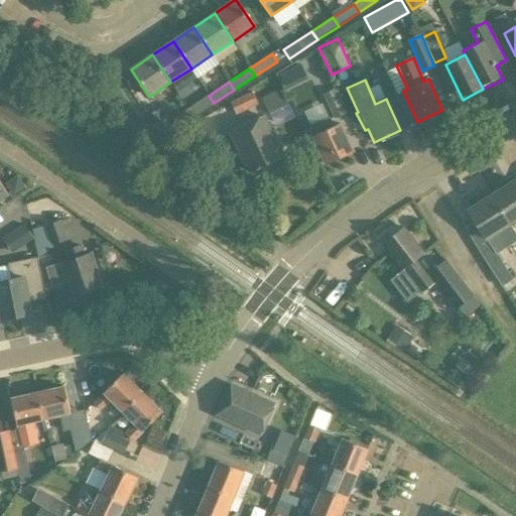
[(335,118),(347,113),(336,88),(324,94),(335,118)]
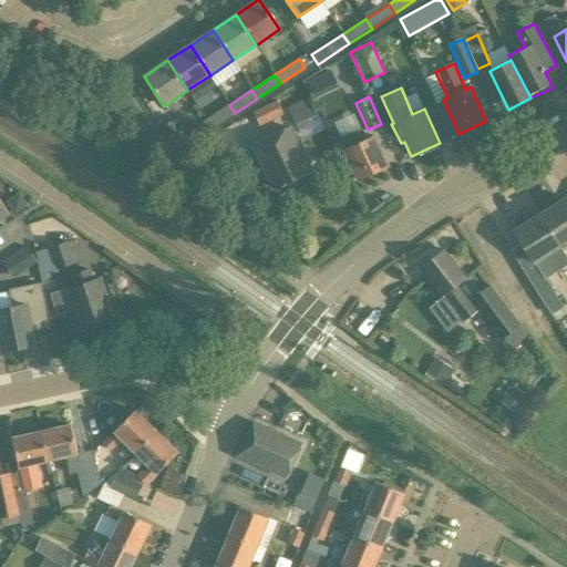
[(287,109),(297,127),(319,115),(309,98),(287,109)]
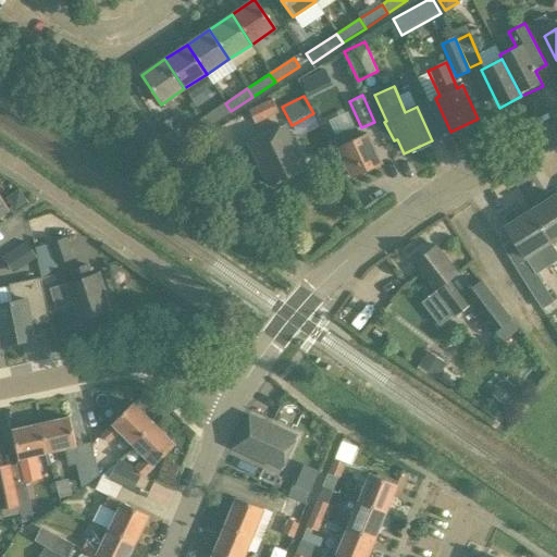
[(248,111),(255,124),(279,113),(272,99),(248,111)]
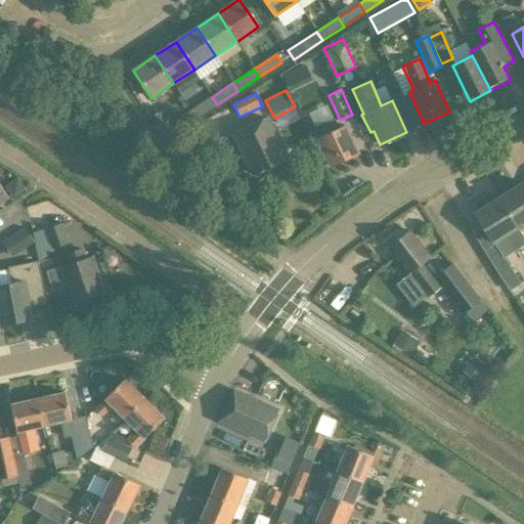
[(212,97),(191,111),(197,118),(198,118),(217,104),(212,97)]
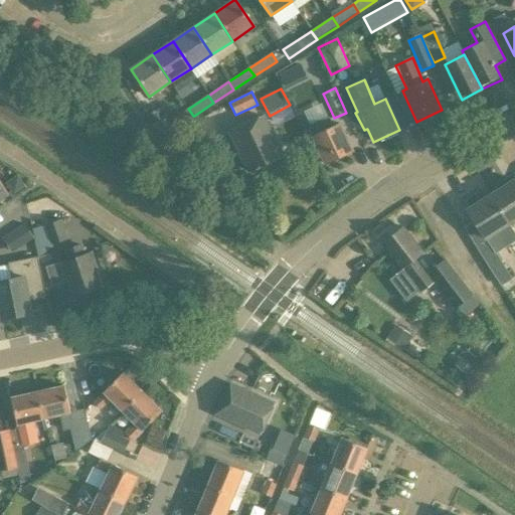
[(304,111),(309,123),(327,115),(322,103),(304,111)]
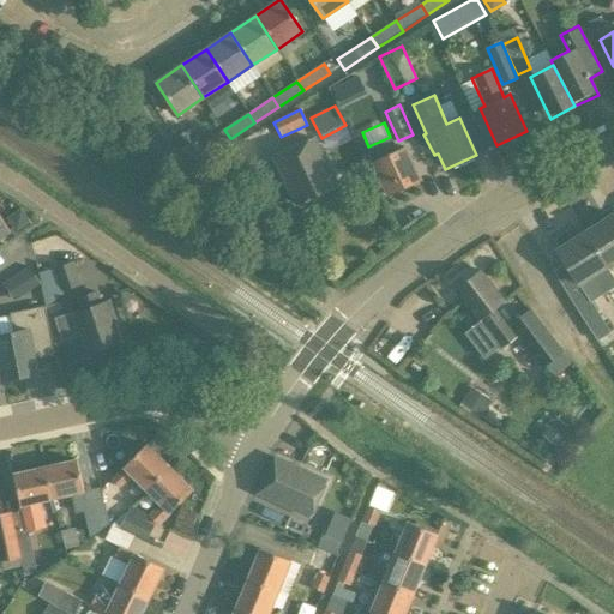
[(223,128),(208,140),(214,149),(230,138),(224,130),(223,128)]
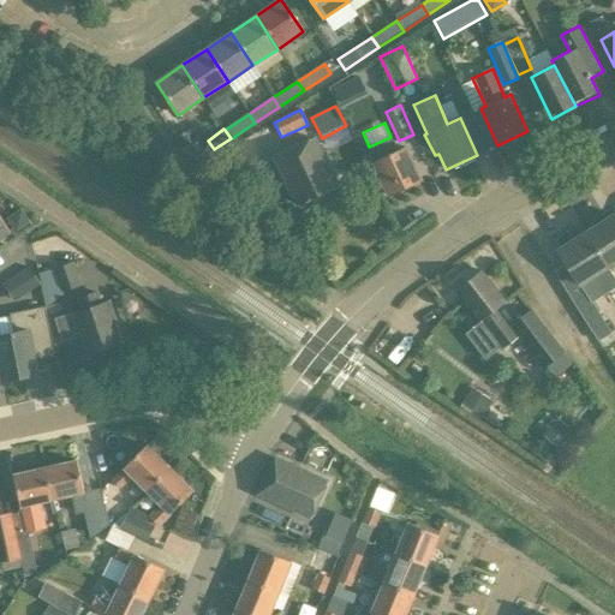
[(274,157),(297,206),(338,185),(315,138),(274,157)]
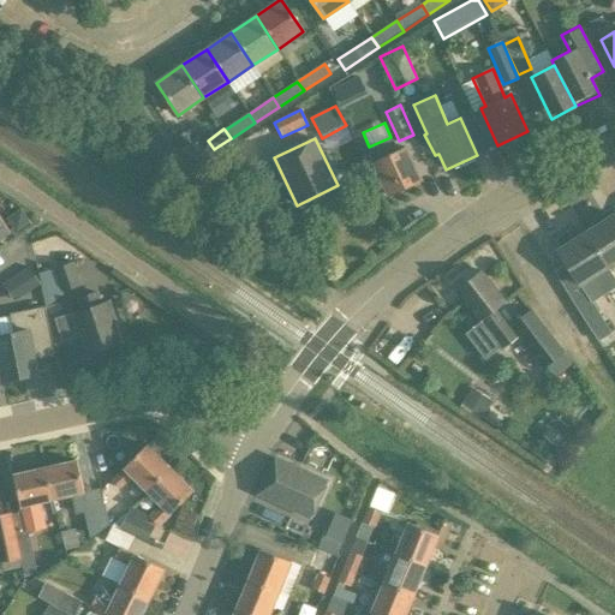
[(421,181),(405,147),(398,150),(393,139),(368,151),(388,196),(421,181)]
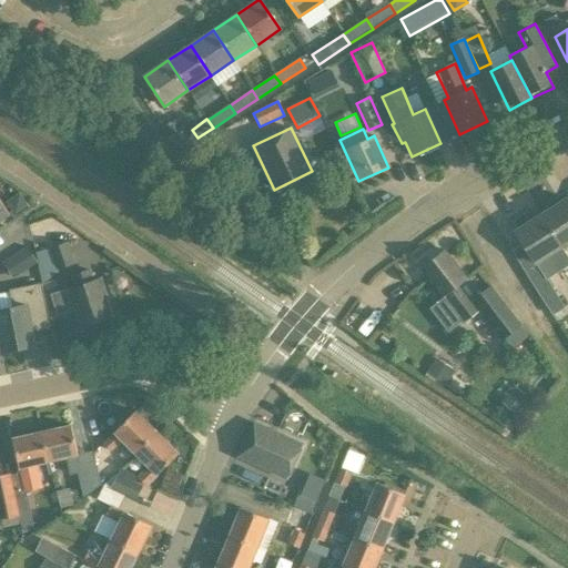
[(169,138),(178,151),(189,143),(180,130),(169,138)]
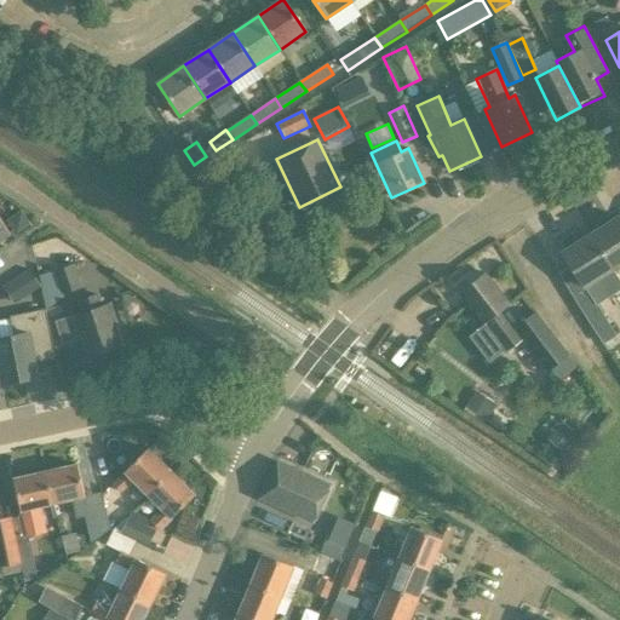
[(19,212),(7,220),(16,234),(28,227),(19,212)]
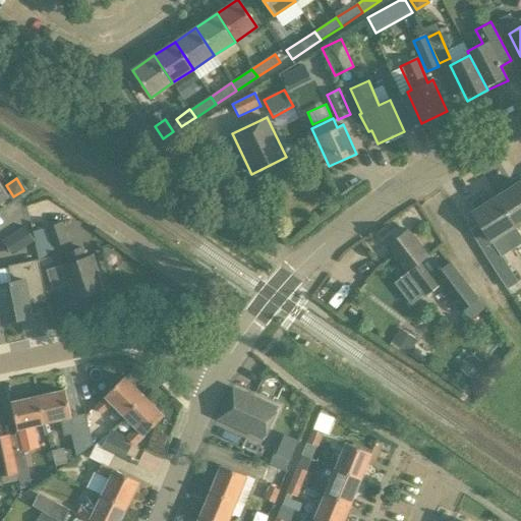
[(520,222),(520,182),(497,197),(514,226),(520,222)]
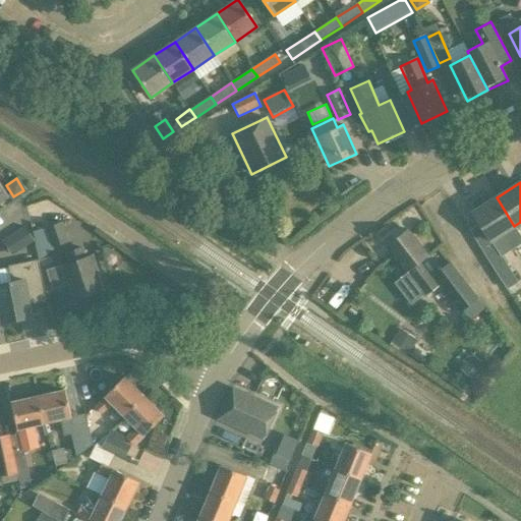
[(0,184),(0,203),(8,197),(0,184)]
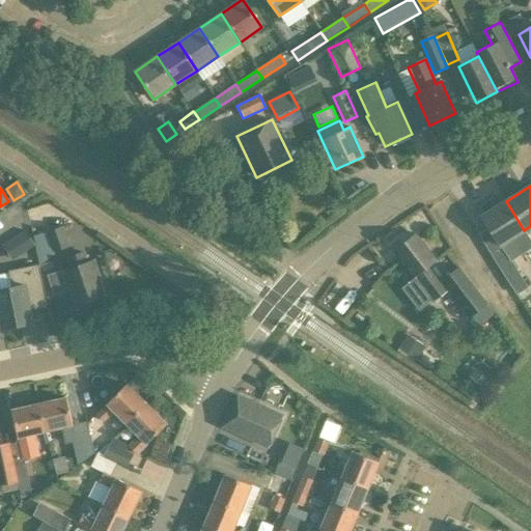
[(481,217),(500,246),(524,230),(506,201),(481,217)]
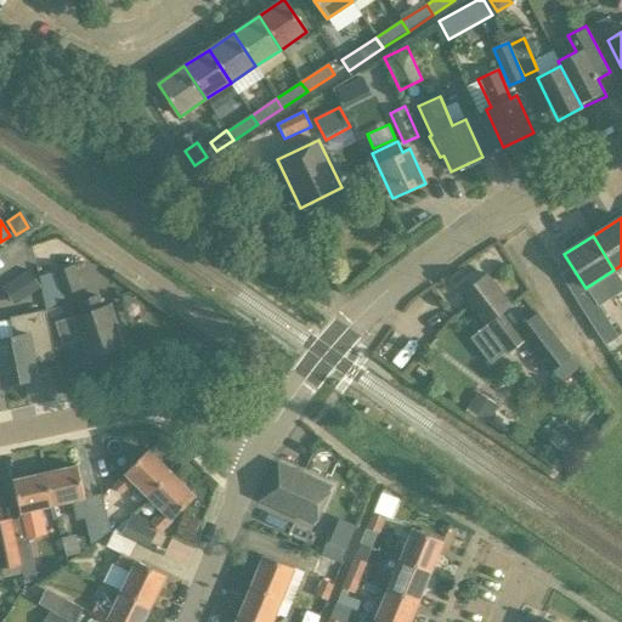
[(75,266),(55,273),(63,297),(83,290),(75,266)]
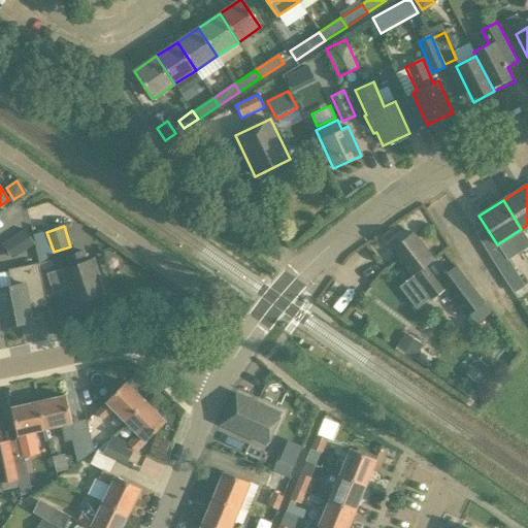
[(13,258),(34,244),(25,230),(4,243),(13,258)]
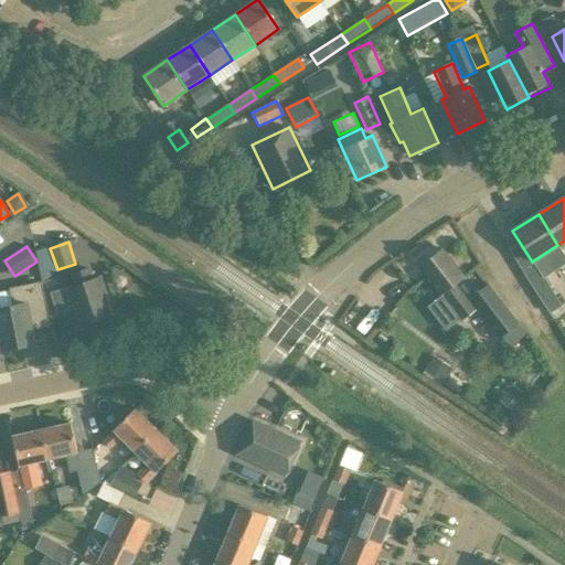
[(418,267),(461,320),(476,308),(457,284),(465,278),(441,248),(418,267)]
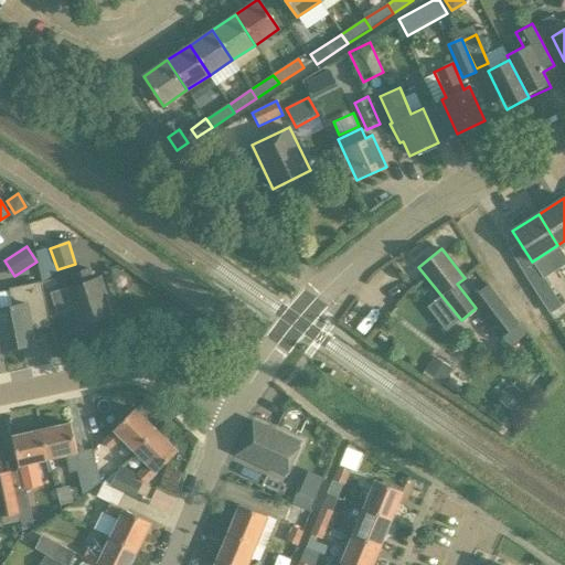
[(104,298),(105,298),(99,278),(93,280),(89,268),(73,274),(76,286),(68,288),(74,308),(76,307),(81,323),(108,315),(104,298)]
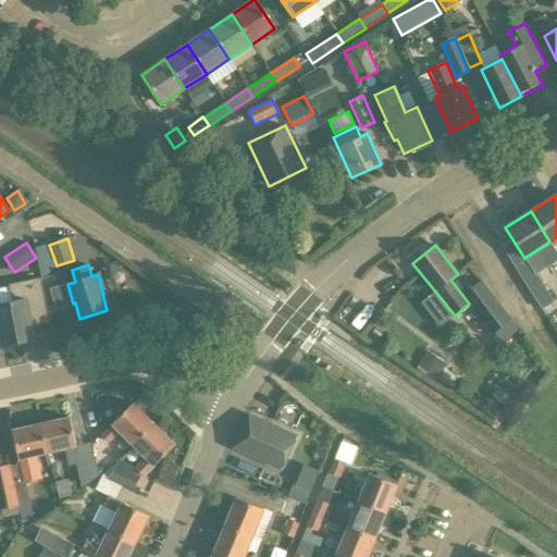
[(556,295),(547,292),(531,267),(519,274),(543,310),(556,300),(556,295)]
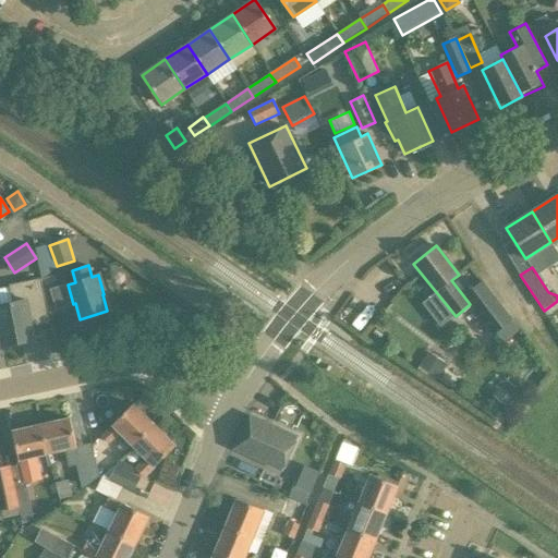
[(49,324),(40,278),(8,286),(12,302),(0,304),(0,335),(2,347),(34,340),(31,327),(49,324)]
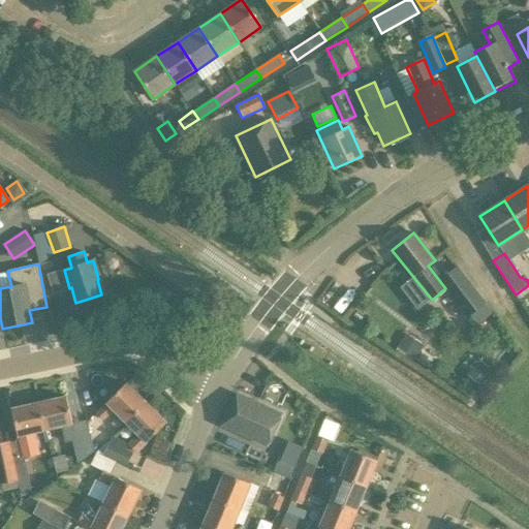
[(486,305),(458,268),(440,281),(468,317),(486,305)]
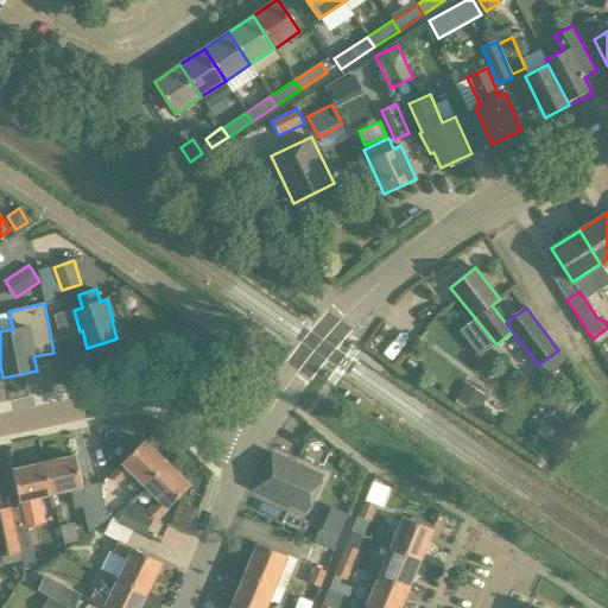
[(486,397),(467,384),(457,397),(494,423),(502,412),(483,399),(486,397)]
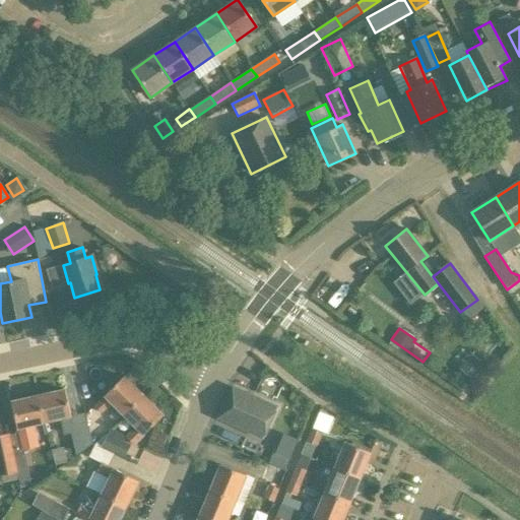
[(471,354),(460,369),(473,379),(484,365),(471,354)]
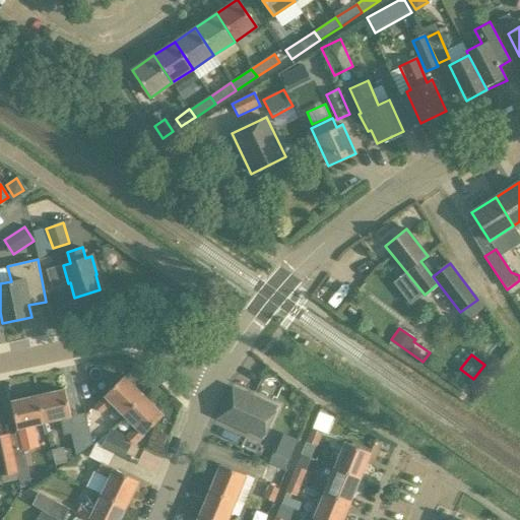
[(101,412),(111,403),(124,415),(143,396),(124,377),(104,396),(93,405),(101,412)]
